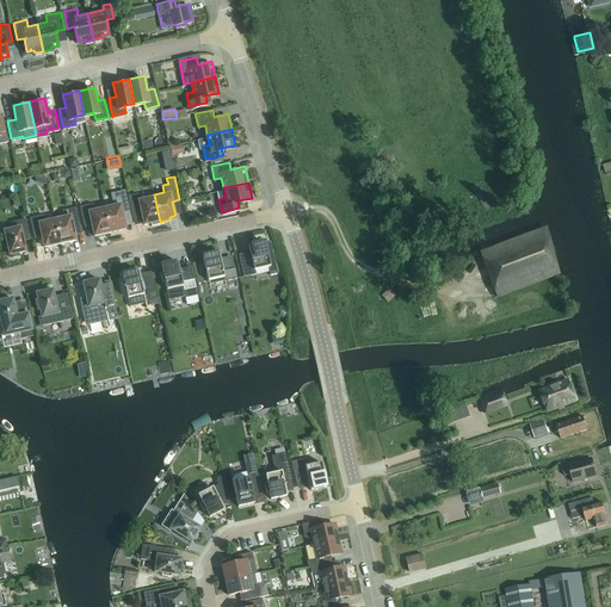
[(160,222),(154,194),(140,198),(137,191),(128,193),(133,215),(142,212),(144,222),(150,221),(152,223),(160,222)]
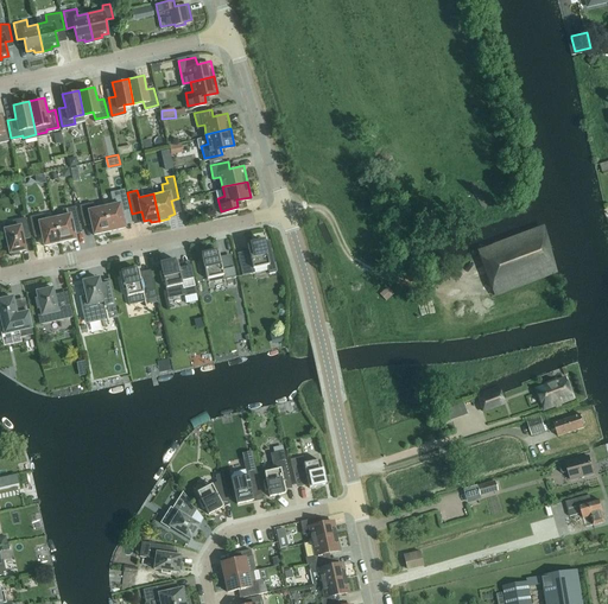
[(103,204),(109,229),(125,226),(122,211),(128,210),(125,192),(112,196),(113,202),(103,204)]
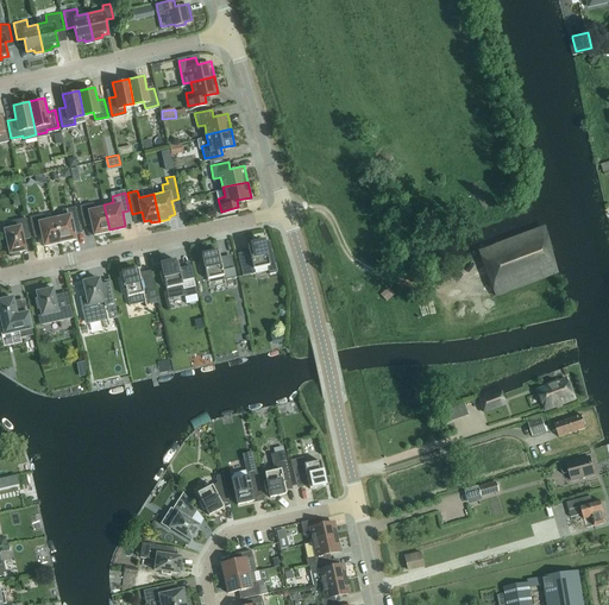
[(110,229),(104,205),(94,207),(93,200),(80,203),(83,220),(90,219),(94,233),(110,229)]
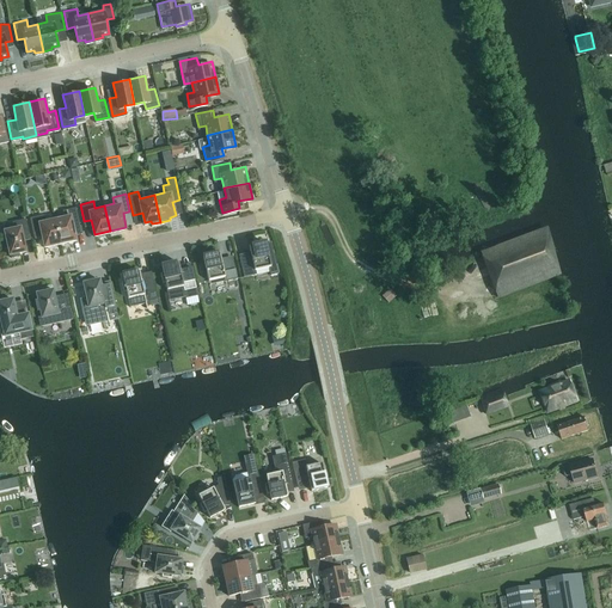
[(55,217),(60,241),(75,238),(73,223),(80,222),(75,204),(62,208),(65,215),(55,217)]
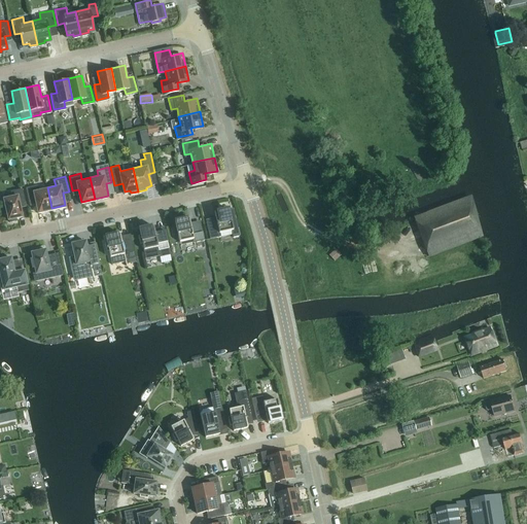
[(51,208),(47,187),(38,188),(37,183),(26,185),(29,201),(35,199),(38,211),(51,208)]
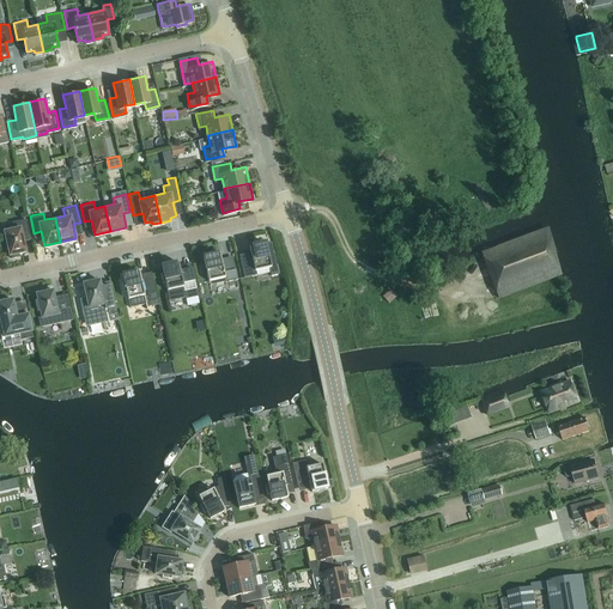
[(23,236),(29,235),(25,217),(12,219),(14,226),(4,229),(6,237),(2,238),(5,247),(7,245),(10,253),(11,253),(11,256),(19,254),(19,251),(25,249),(23,236)]
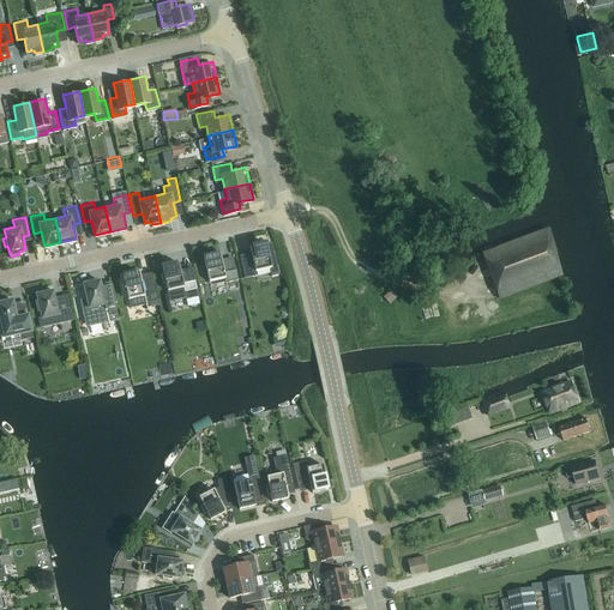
[(547,227),(482,249),(500,296),(559,275),(547,227)]
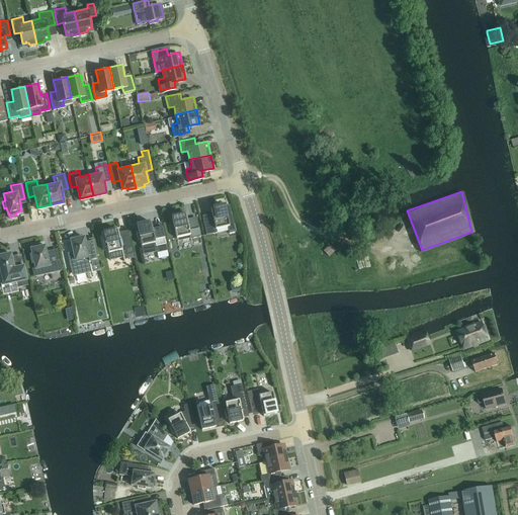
[(225,203),(210,206),(212,213),(202,216),(206,233),(217,230),(216,227),(228,224),(229,231),(235,230),(229,202),(225,203)]
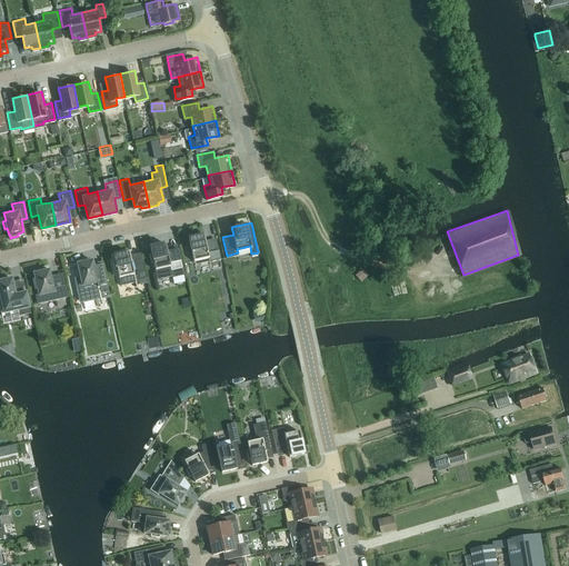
[(206,241),(203,232),(189,236),(193,259),(208,256),(209,259),(220,257),(217,239),(206,241)]
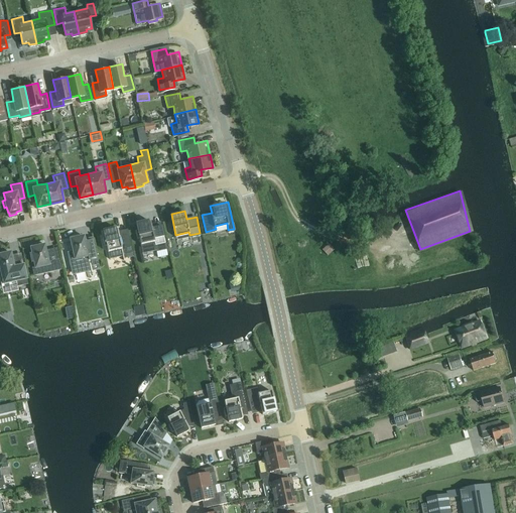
[(139,236),(142,250),(156,247),(156,248),(166,246),(161,224),(152,226),(150,219),(136,222),(137,228),(135,228),(137,236),(139,236)]
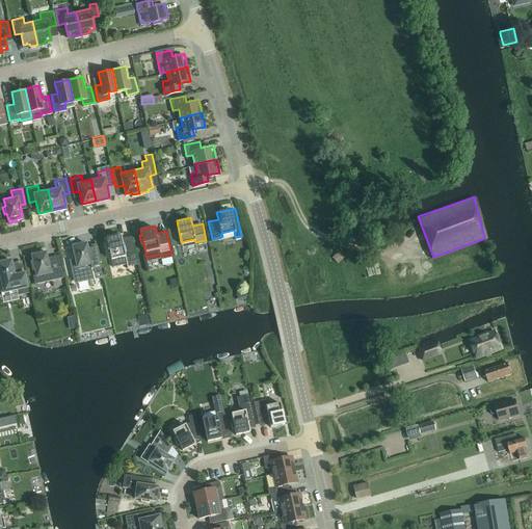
[(126,259),(136,257),(132,239),(123,241),(121,233),(106,236),(108,242),(105,243),(107,252),(110,250),(112,264),(126,261),(126,259)]
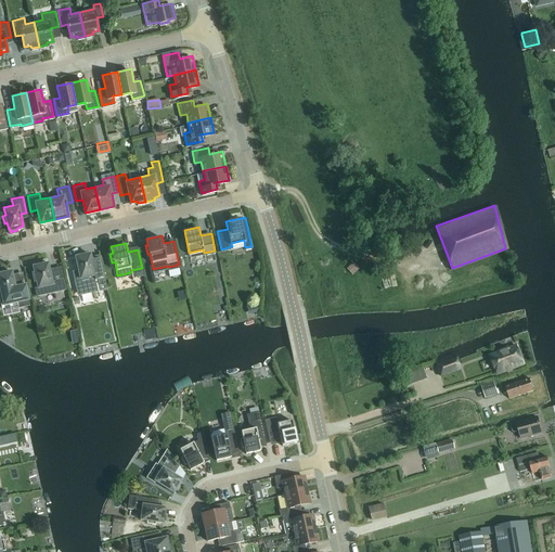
[(98,282),(106,281),(102,261),(93,264),(90,252),(84,253),(84,251),(76,252),(76,255),(75,255),(77,261),(74,262),(76,270),(75,270),(79,291),(98,286),(98,290),(99,290),(98,282)]
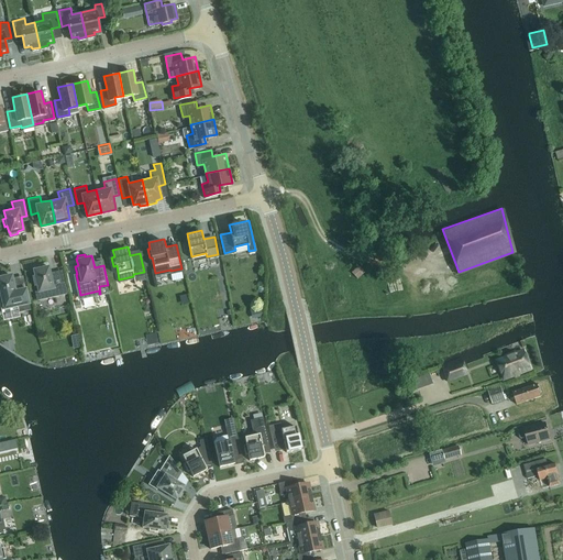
[(35,291),(37,297),(67,291),(62,271),(51,273),(48,264),(42,266),(42,263),(34,265),(34,267),(33,267),(35,274),(32,275),(34,284),(36,283),(39,289),(35,291)]
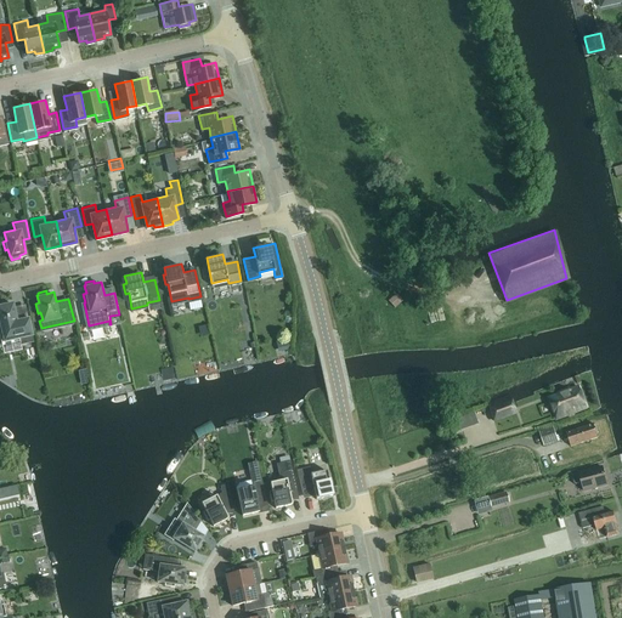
[(397,295),(389,300),(394,309),(402,304),(397,295)]
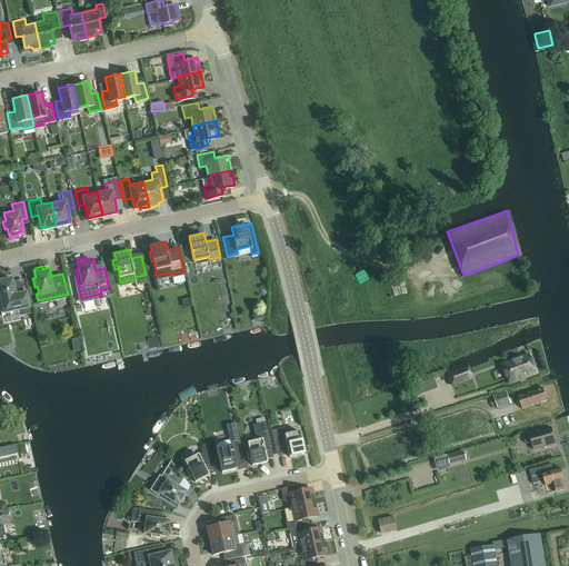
[(0,301),(0,306),(1,311),(2,311),(2,310),(18,307),(29,306),(25,281),(13,284),(11,276),(6,277),(5,275),(0,275),(0,294),(1,301),(0,301)]
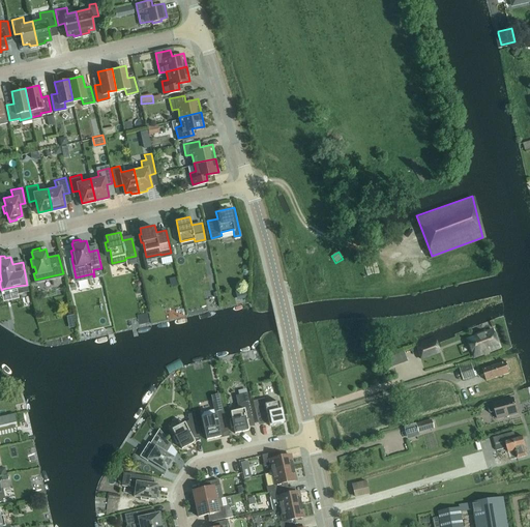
[(247,293),(245,285),(235,288),(237,296),(247,293)]
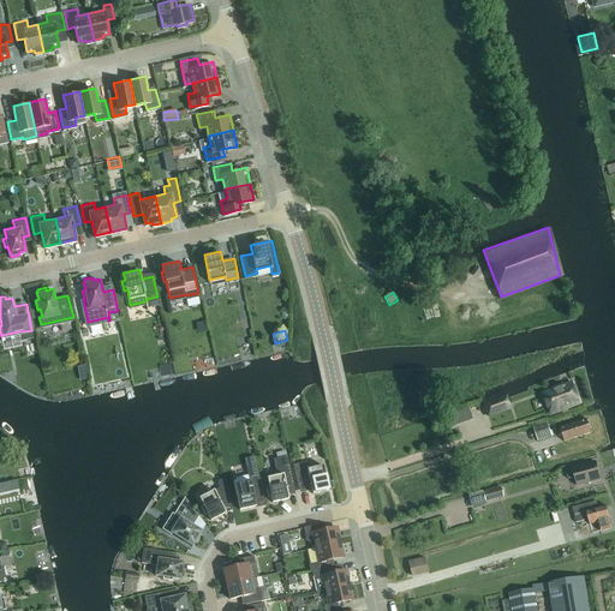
[(543,391),(550,411),(580,400),(573,379),(563,383),(563,381),(553,385),(554,387),(543,391)]
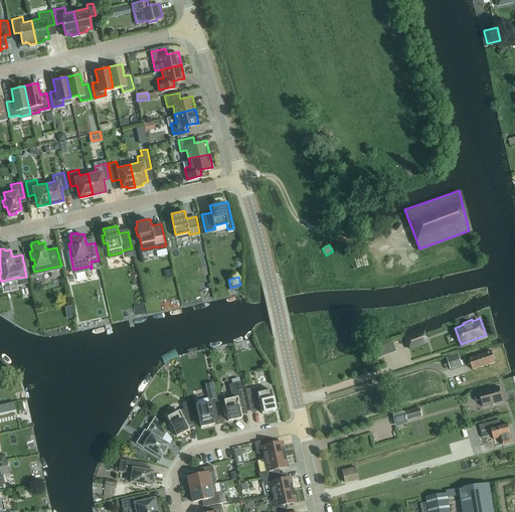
[(403,333),(404,335),(408,346),(427,339),(422,326),(403,333)]
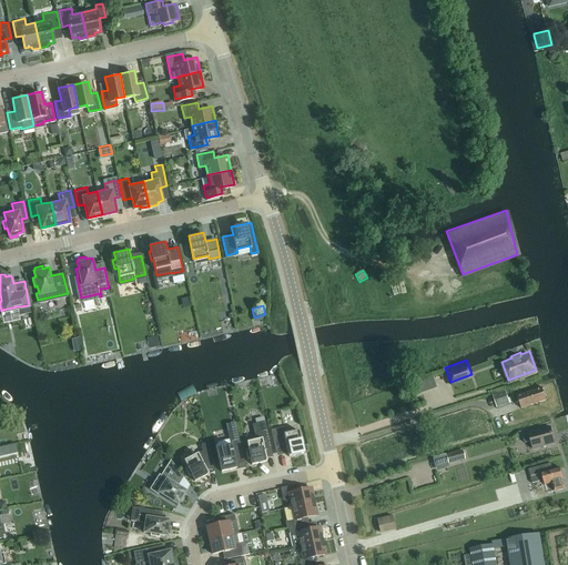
[(276,384),(275,375),(259,376),(260,385),(276,384)]
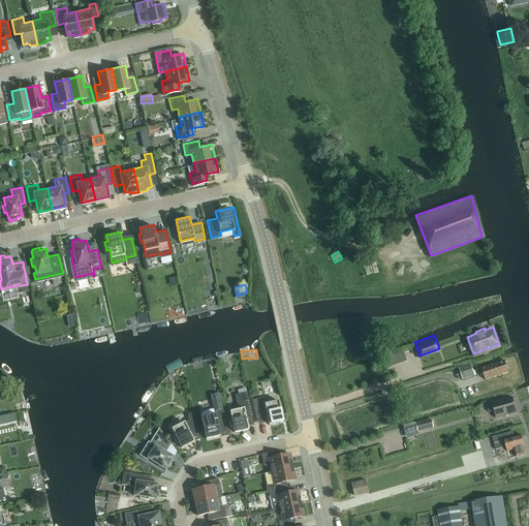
[(483,367),(486,377),(509,370),(506,359),(483,367)]
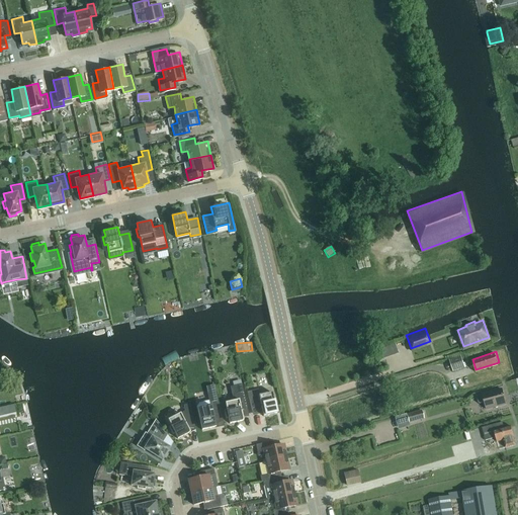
[(461,353),(450,357),(453,368),(465,365),(461,353)]
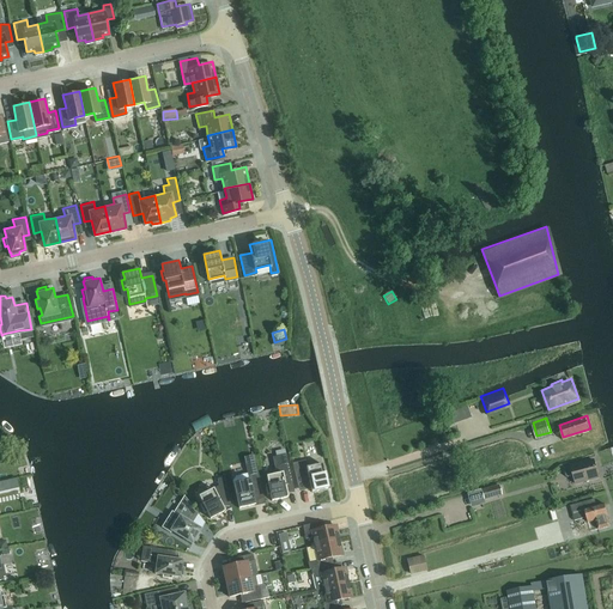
[(272,498),(287,494),(285,480),(292,479),(286,451),(277,454),(273,455),(277,472),(266,474),(268,481),(265,482),(267,492),(269,491),(272,498)]
